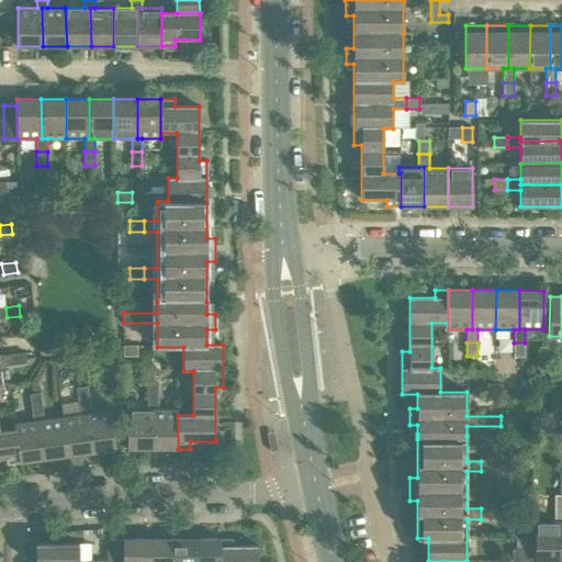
[(525,343),(514,343),(514,357),(525,357),(525,343)]
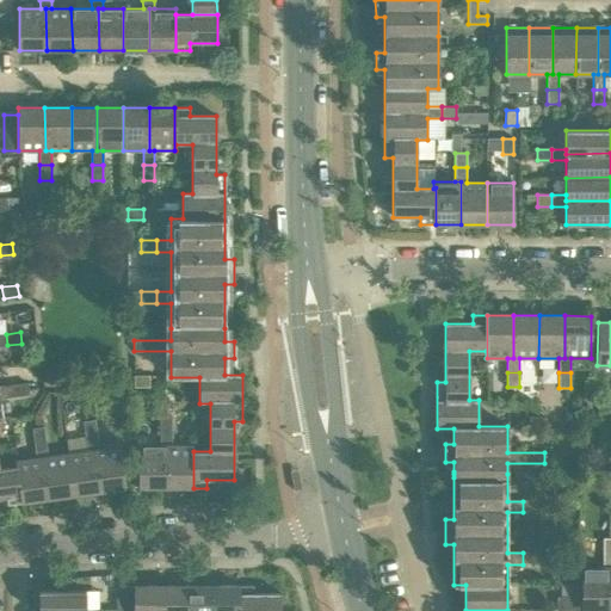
[(134,387),(149,387),(149,376),(134,376),(134,387)]
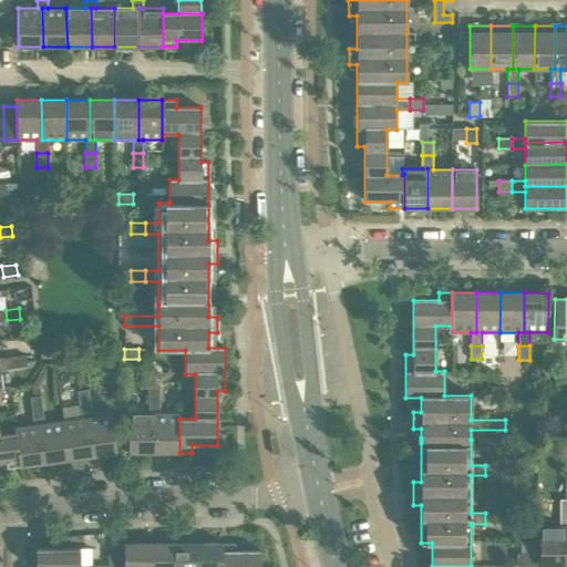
[(12,358),(13,368),(27,366),(26,356),(12,358)]
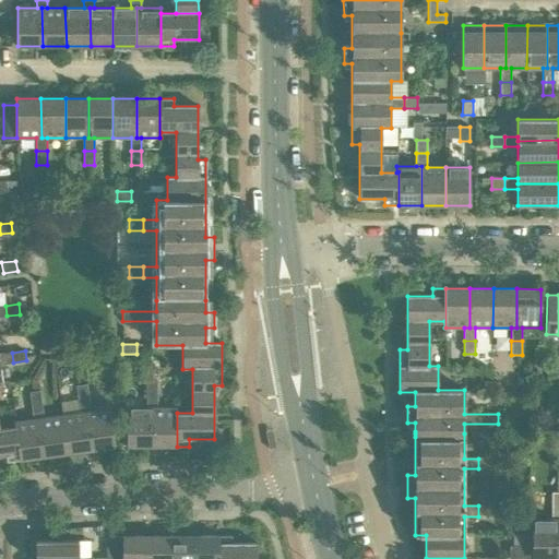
[(0,382),(2,382),(0,367),(0,364),(13,363),(12,353),(0,354),(0,382)]
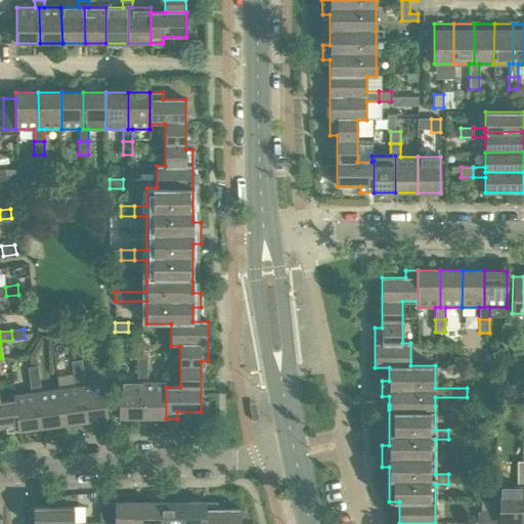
[(137,369),(147,369),(147,356),(137,356),(137,369)]
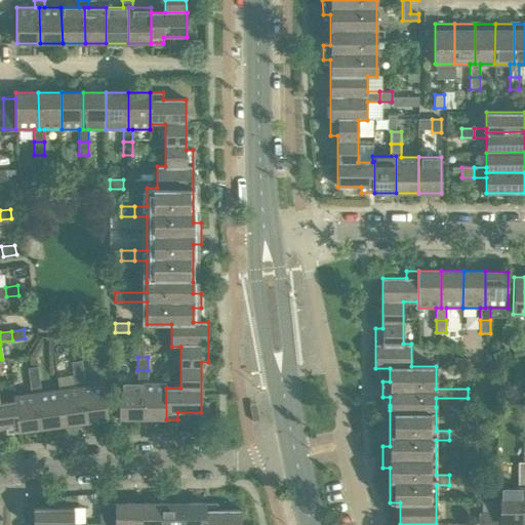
[(454,368),(468,368),(469,359),(455,358),(454,368)]
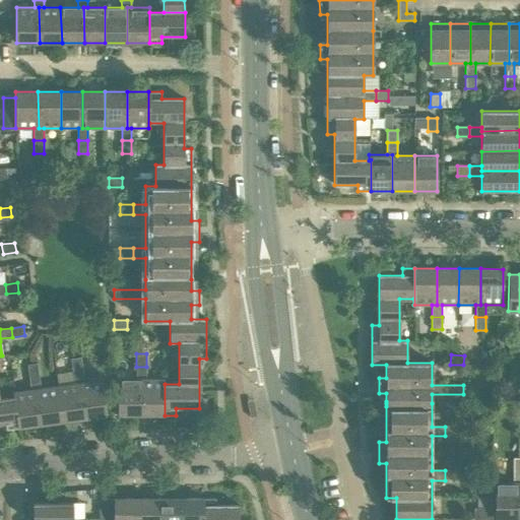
[(71,359),(72,371),(82,370),(80,358),(71,359)]
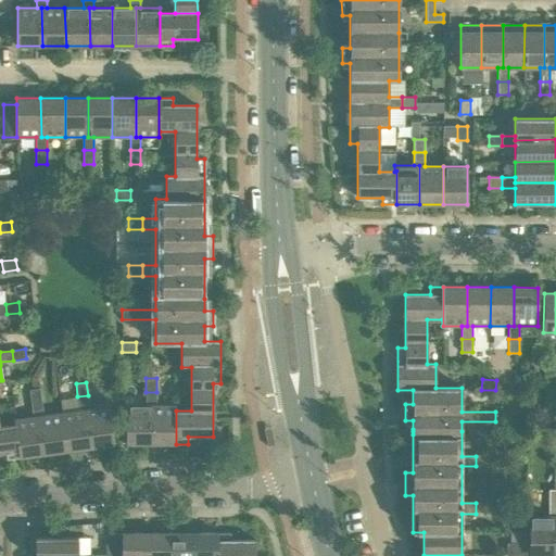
[(29,390),(32,403),(41,402),(39,389),(29,390)]
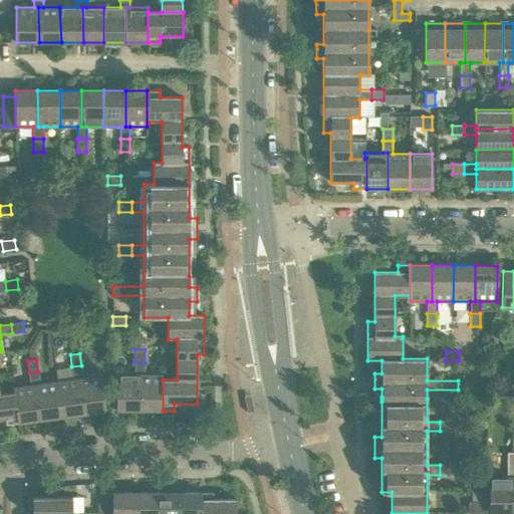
[(163,411),(163,379),(163,374),(145,374),(145,362),(135,362),(135,374),(140,374),(140,411),(163,411)]
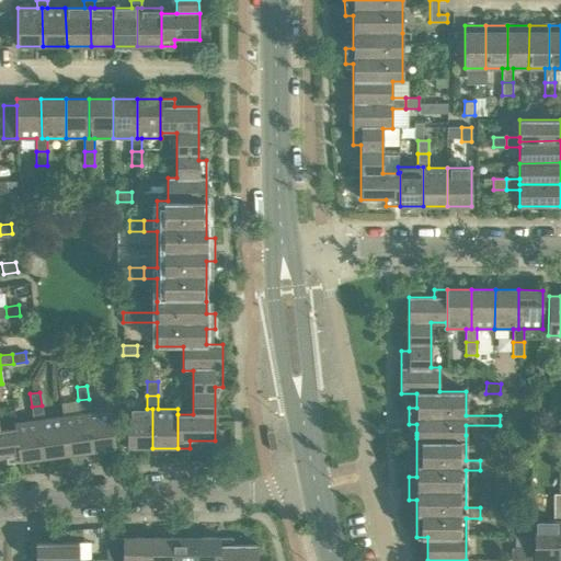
[(78,400),(80,414),(86,413),(91,451),(115,448),(110,410),(91,412),(89,399),(78,400)]
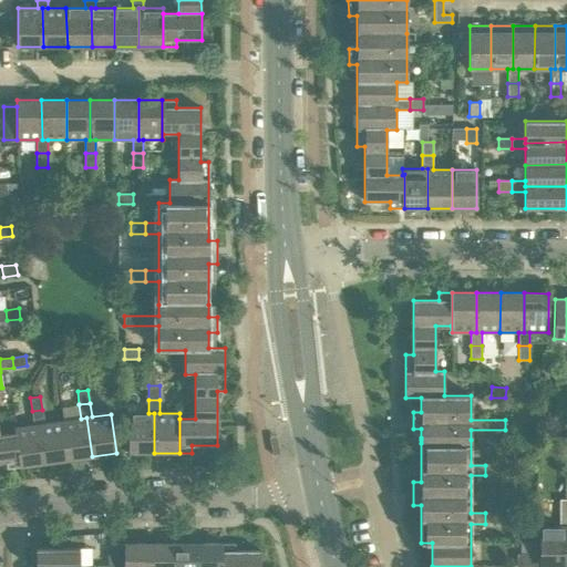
[(32,411),(33,425),(39,424),(44,463),(69,460),(62,421),(44,423),(42,410),(32,411)]
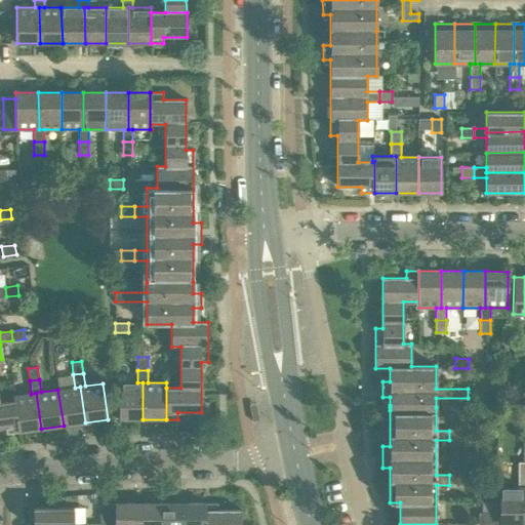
[(119,419),(143,419),(143,382),(137,382),(119,382),(119,419)]
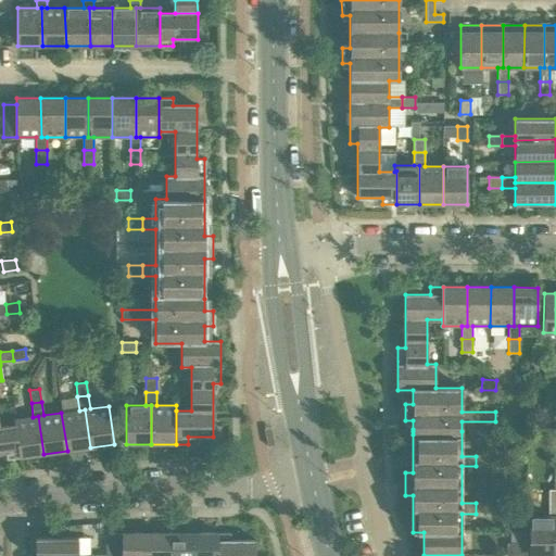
[(85,409),(79,411),(61,413),(67,451),(90,447),(85,409)]
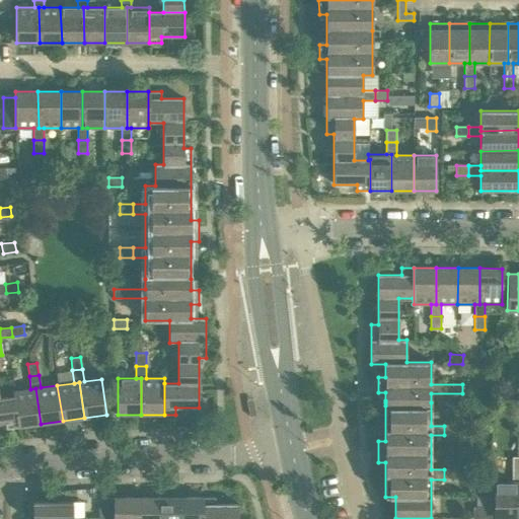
[(13,391),(13,396),(18,427),(41,424),(35,388),(30,389),(13,391)]
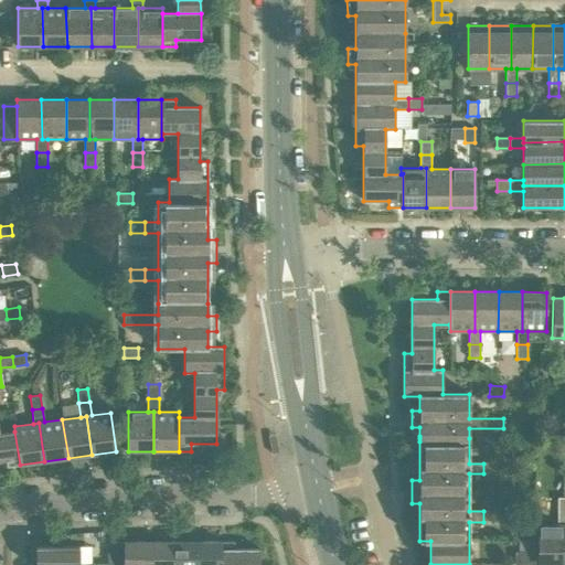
[(0,460),(6,460),(7,467),(20,465),(14,432),(0,434),(0,460)]
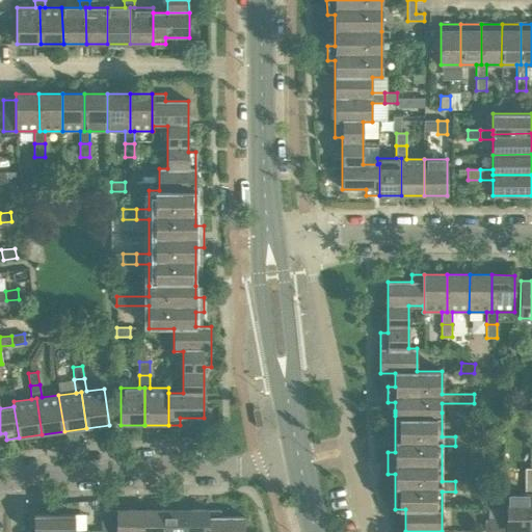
[(455,436),(455,446),(468,446),(468,436),(455,436)]
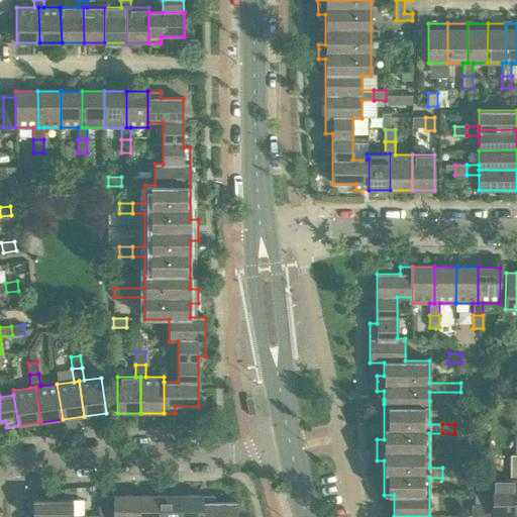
[(442,468),(442,478),(454,478),(454,468),(442,468)]
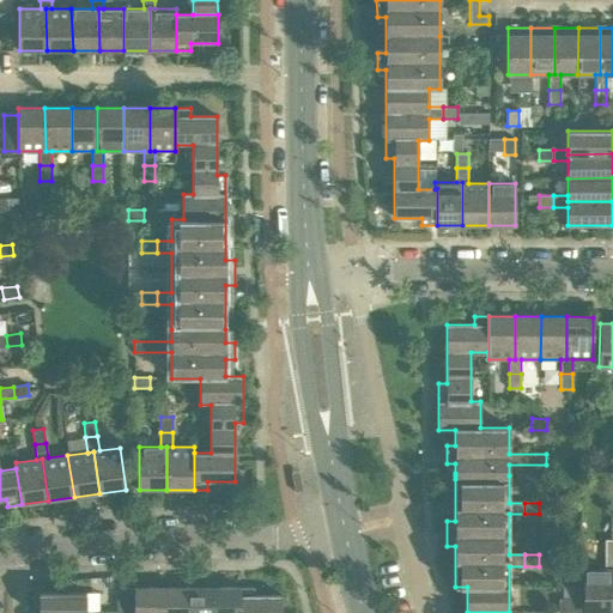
[(611,570),(612,569),(612,554),(605,554),(605,570),(583,570),(583,612),(611,612),(611,570)]
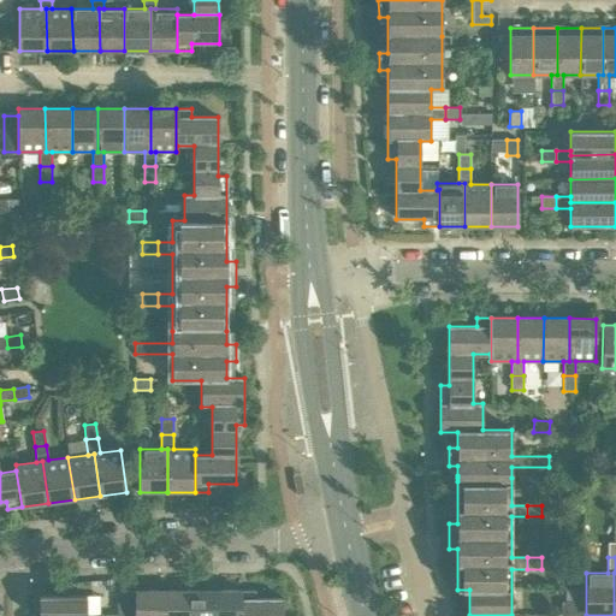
[(161,615),(161,590),(135,590),(135,599),(135,615),(161,615)]
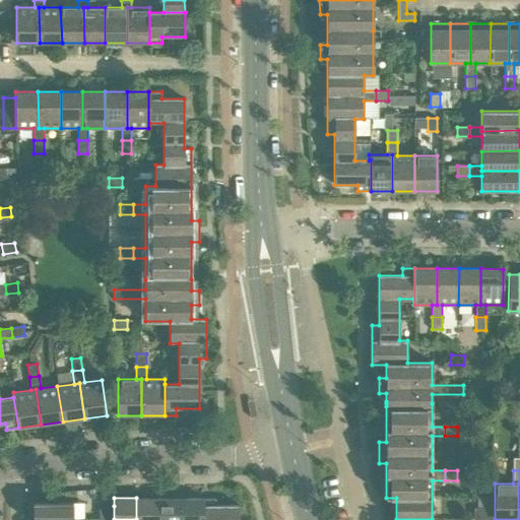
[(158,519),(159,498),(136,498),(136,519),(158,519)]
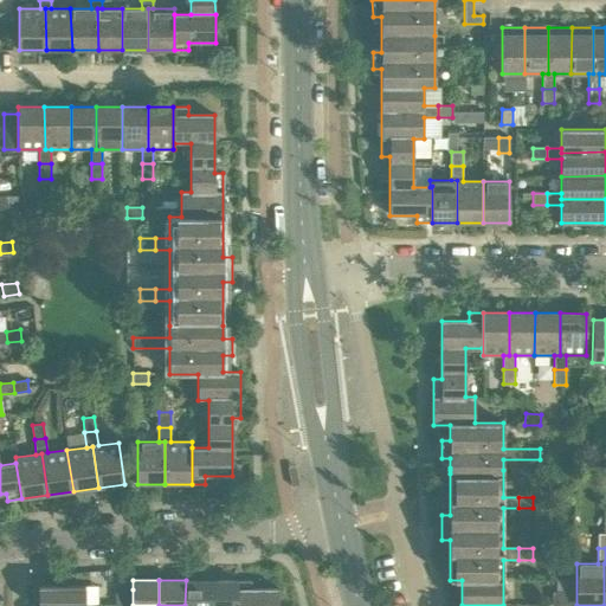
[(210,605),(211,580),(186,580),(185,605),(210,605)]
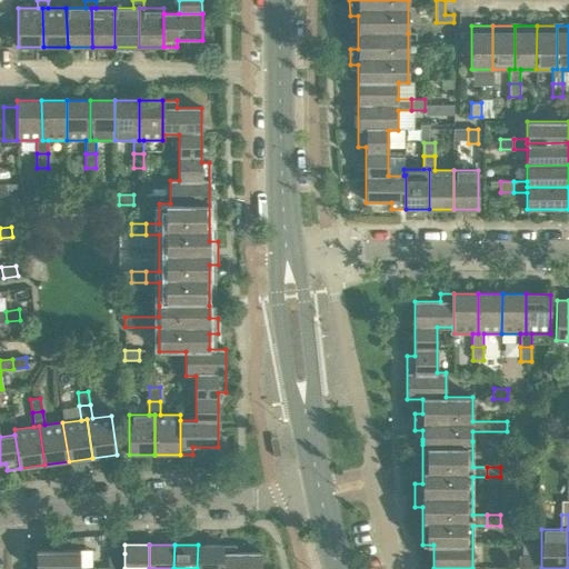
[(223,568),(223,545),(198,545),(197,568),(223,568)]
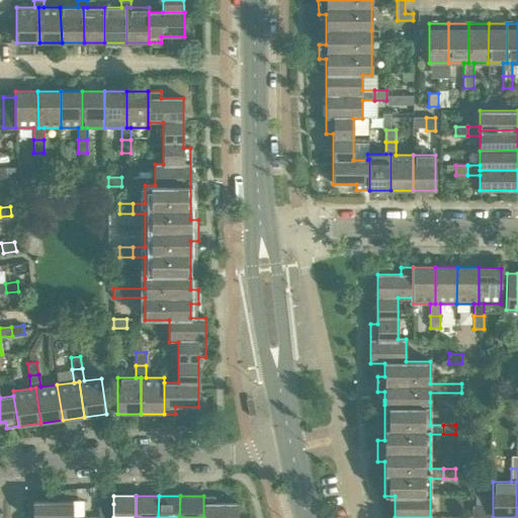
[(203,517),(237,517),(238,503),(214,503),(214,496),(203,496),(203,517)]
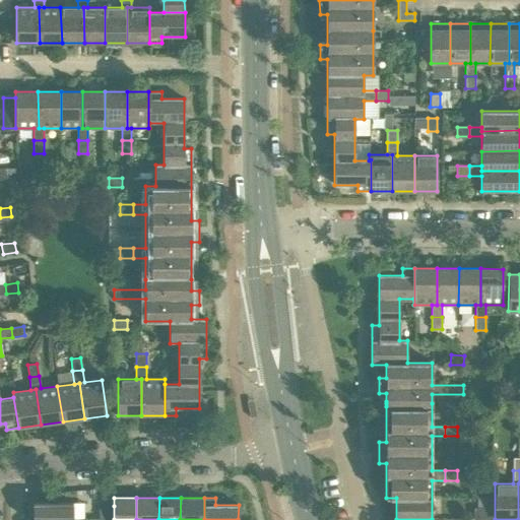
[(477,498),(477,508),(491,507),(491,498),(477,498)]
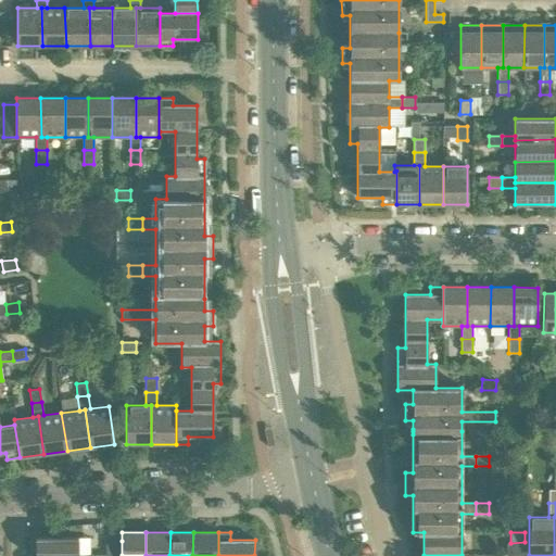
[(36,538),(35,555),(91,555),(91,554),(90,555),(90,538),(36,538)]
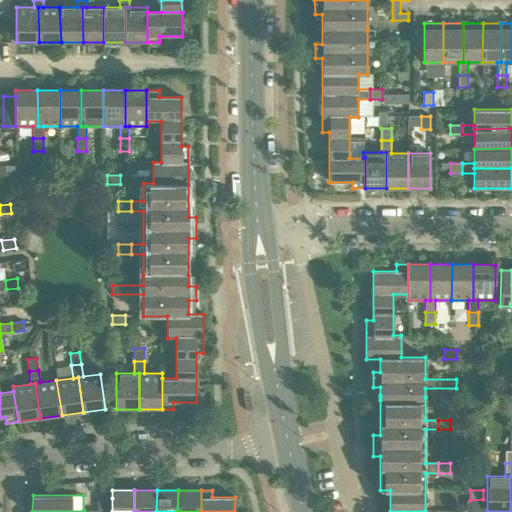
[(97,511),(112,511),(112,498),(98,498),(97,511)]
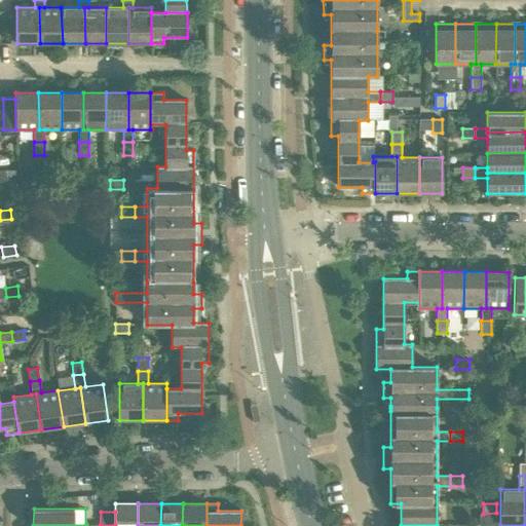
[(479,514),(480,525),(496,525),(496,513),(483,514),(479,514)]
